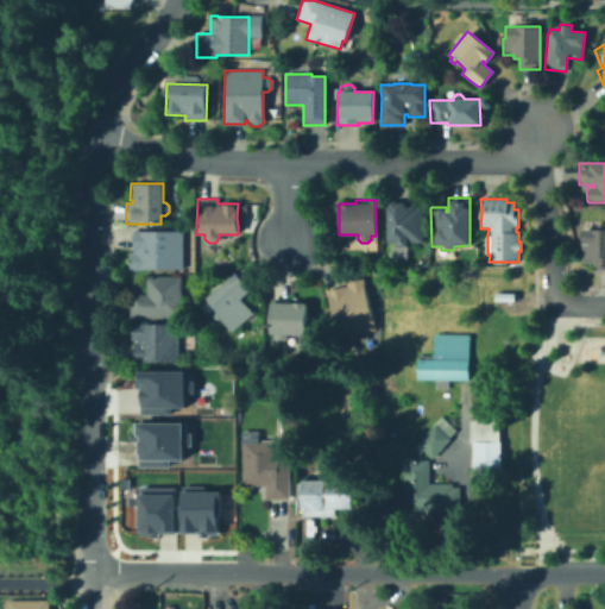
[(421,221),(422,244),(407,244),(405,248),(405,257),(391,257),(391,243),(385,242),(384,238),(384,232),(385,232),(385,202),(385,200),(404,200),(405,206),(414,206),(414,207),(421,207),(421,221)]
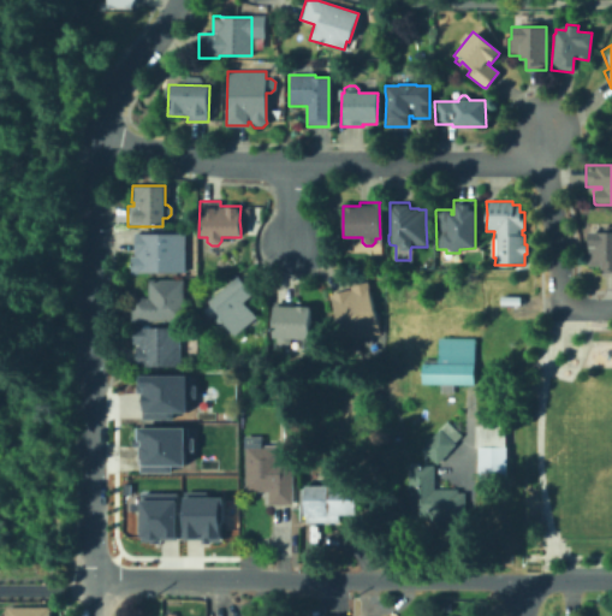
[(184,234),(184,273),(137,273),(137,274),(129,274),(129,258),(135,258),(135,254),(134,254),(132,232),(184,234)]
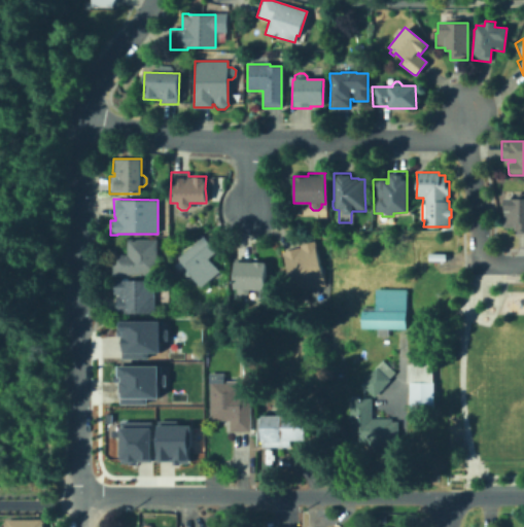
[(523,199),(523,233),(515,233),(515,229),(502,227),(503,199),(523,199)]
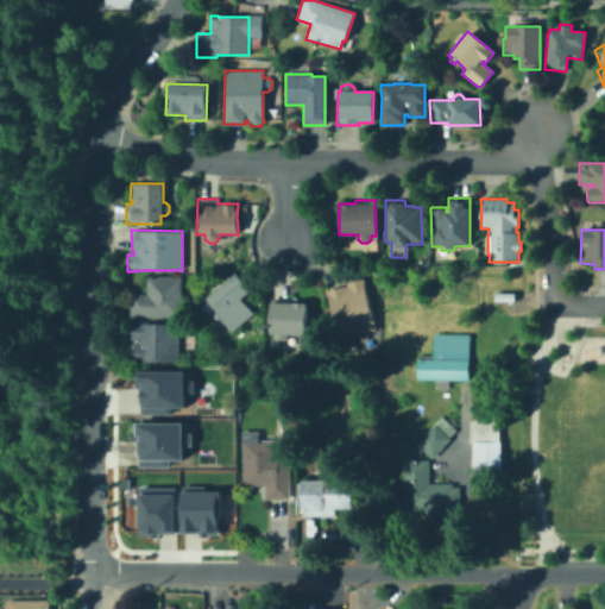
[(252,314),(229,333),(219,320),(215,320),(212,315),(212,309),(213,308),(205,299),(237,271),(251,289),(240,299),(252,314)]
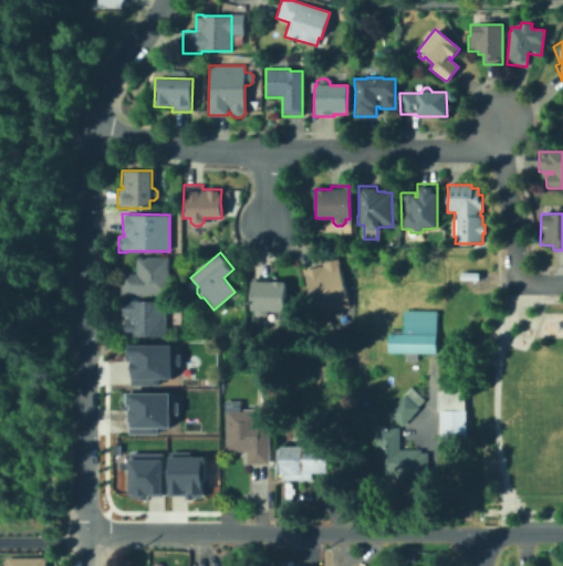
[(168,258),(167,295),(118,295),(120,273),(135,274),(135,258),(168,258)]
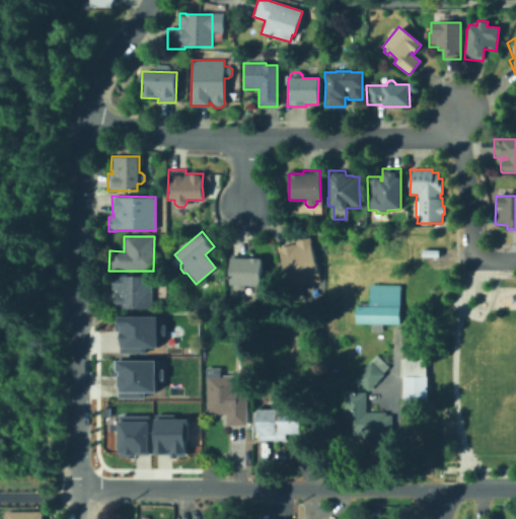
[(320,281),(290,290),(277,248),(295,243),(294,241),(309,236),(311,244),(310,244),(320,281)]
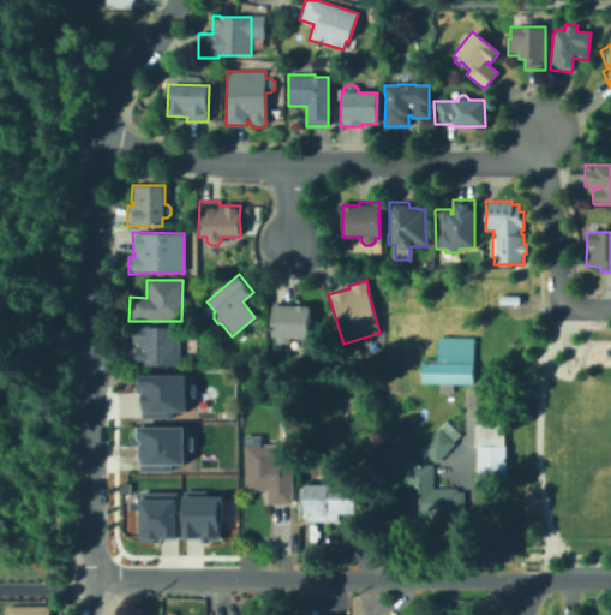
[(310,308),(307,339),(288,338),(288,342),(285,346),(277,346),(274,341),(274,338),(271,338),(273,305),(310,308)]
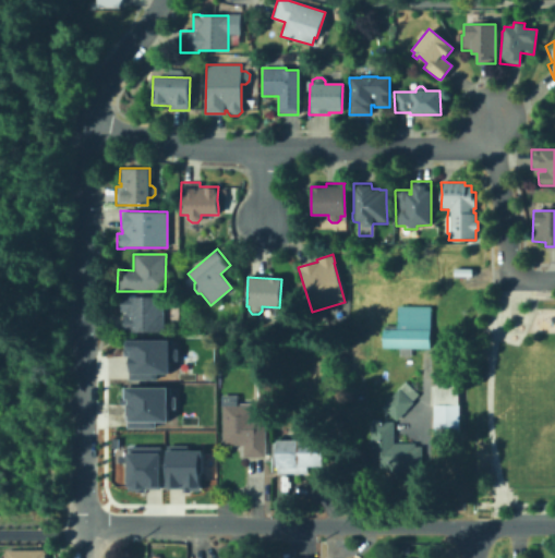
[(163,298),(163,332),(127,332),(121,334),(121,314),(123,314),(123,312),(119,312),(119,296),(127,296),(127,298),(163,298)]
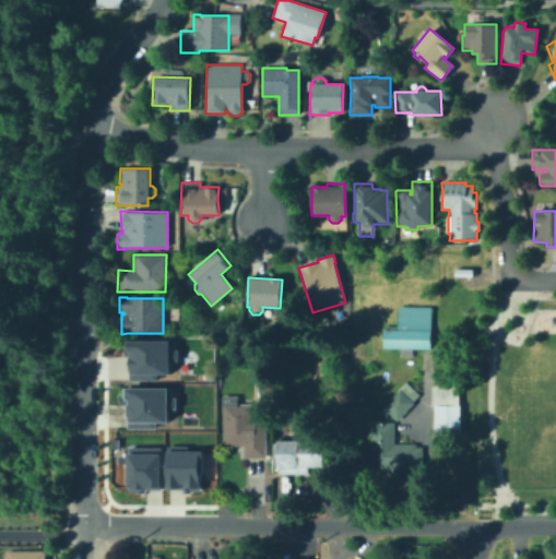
[(430,308),(429,349),(382,348),(382,330),(397,331),(397,307),(430,308)]
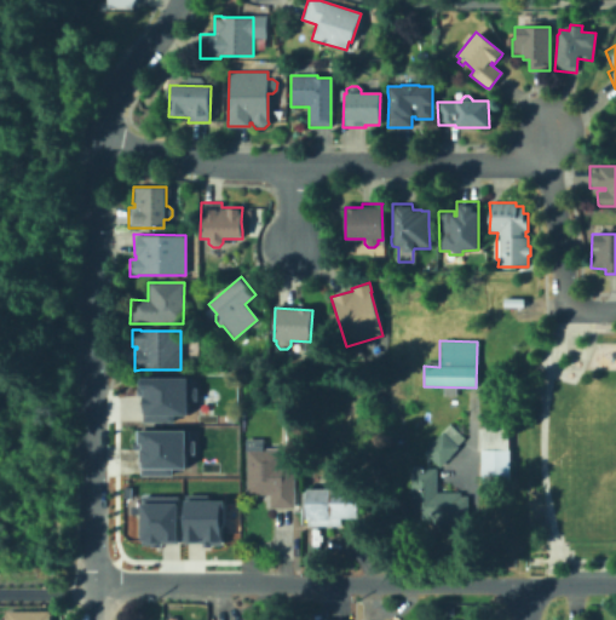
[(191,378),(191,389),(197,389),(197,402),(189,402),(189,415),(174,415),(174,423),(143,423),(143,414),(140,414),(140,397),(136,397),(136,388),(138,388),(138,378),(191,378)]
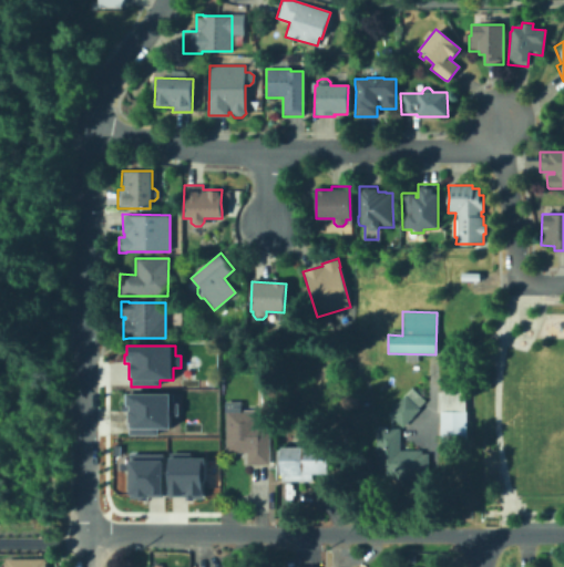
[(419,410),(402,428),(388,414),(403,397),(402,395),(410,388),(424,401),(418,409),(419,410)]
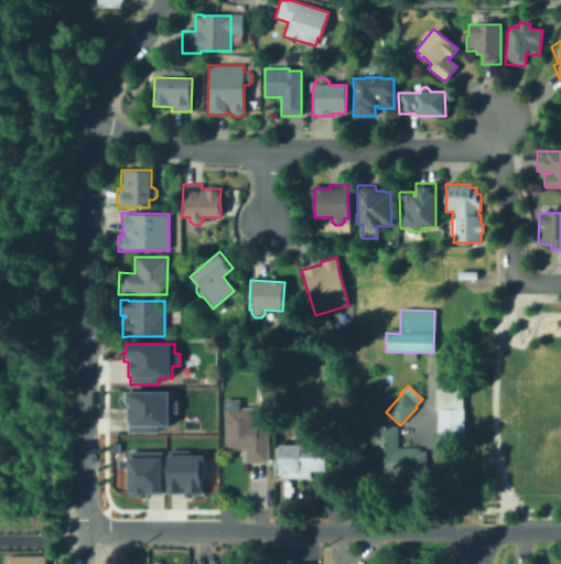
[(266,389),(267,462),(245,463),(245,451),(224,451),(223,408),(256,408),(256,389),(266,389)]
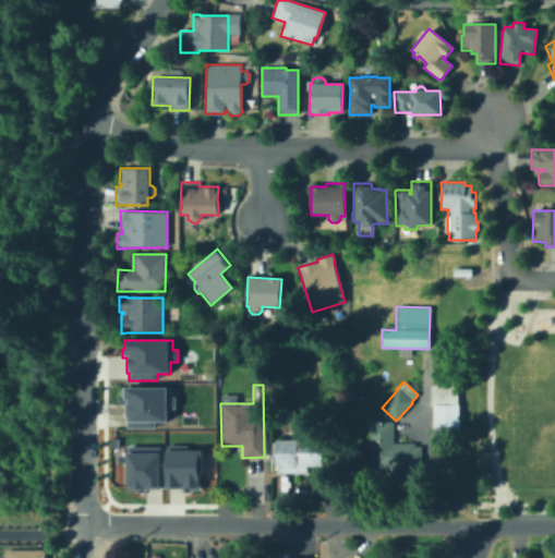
[(457,405),(458,435),(433,435),(433,405),(431,405),(430,386),(457,386),(457,405)]
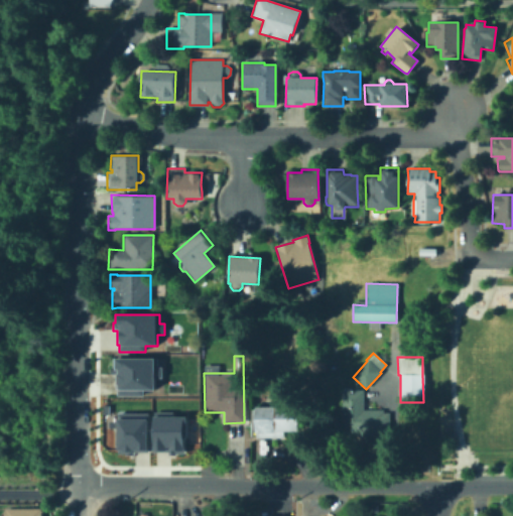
[(157,359),(157,368),(162,368),(162,378),(155,378),(155,390),(143,390),(143,396),(117,396),(117,389),(115,389),(115,375),(112,375),(112,367),(113,367),(113,359),(157,359)]
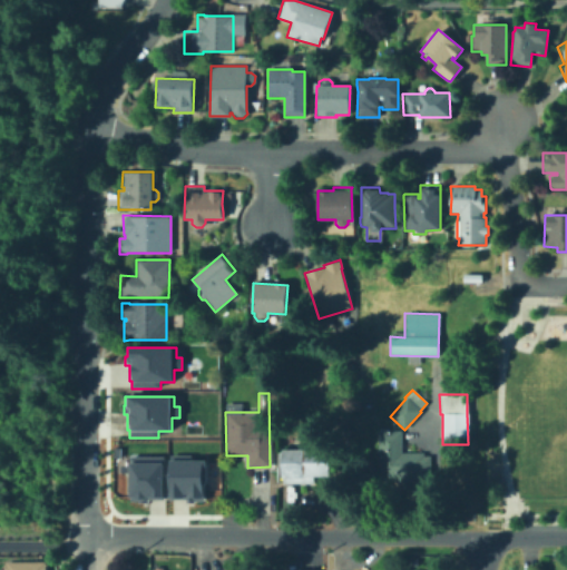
[(431,457),(432,482),(397,482),(397,479),(378,479),(378,432),(379,432),(379,429),(388,429),(388,432),(401,432),(401,453),(423,453),(423,457),(431,457)]
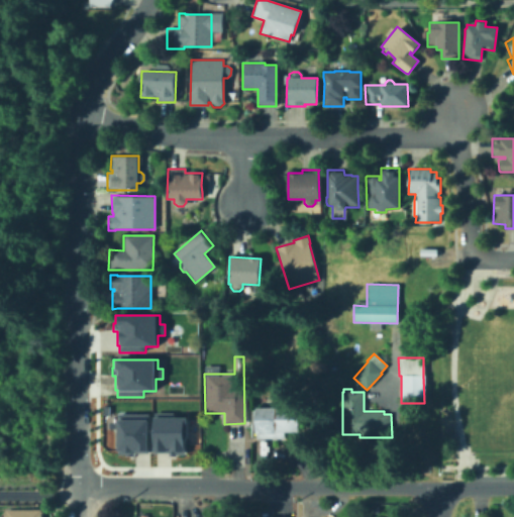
[(299,408),(299,432),(284,432),(283,439),(255,438),(255,424),(249,424),(249,409),(254,409),(254,407),(299,408)]
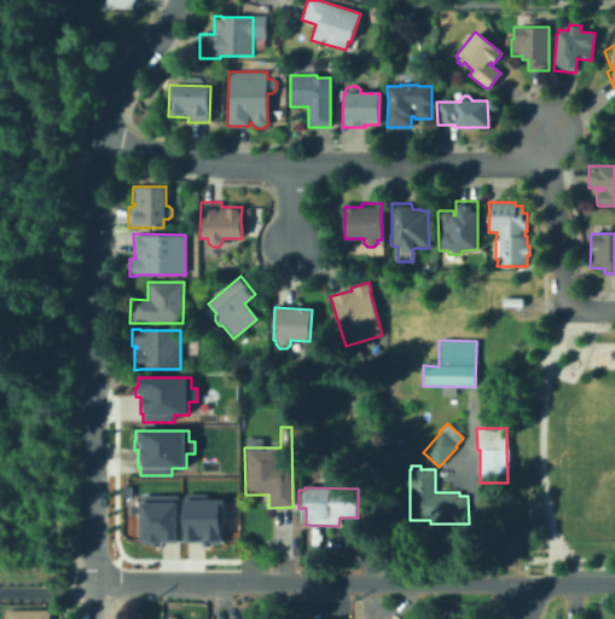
[(140,496),(178,496),(178,543),(160,543),(160,547),(150,547),(150,545),(140,545),(140,496)]
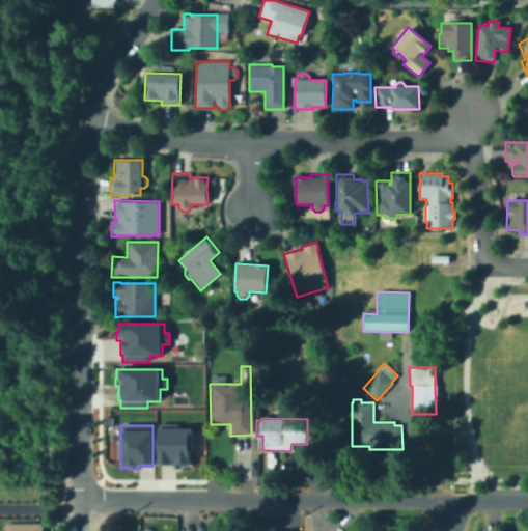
[(192,429),(158,429),(158,466),(173,466),(173,469),(181,469),(181,468),(190,468),(190,451),(192,451),(192,429)]
